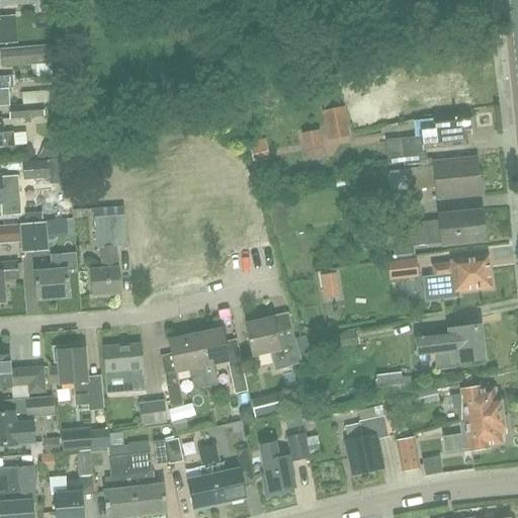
[(15,16),(0,17),(0,45),(17,44),(15,16)]
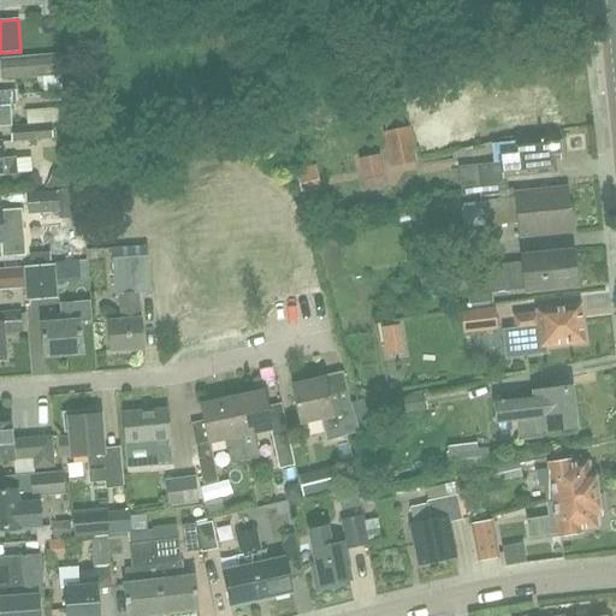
[(48,76),(61,76),(60,57),(47,57),(13,60),(0,60),(0,64),(1,81),(48,76)]
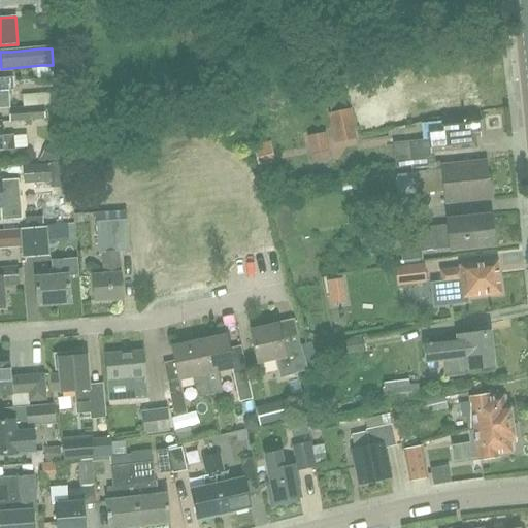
[(455,60),(421,62),(422,77),(434,76),(436,104),(483,101),(482,88),(486,87),(484,72),(456,74),(455,60)]
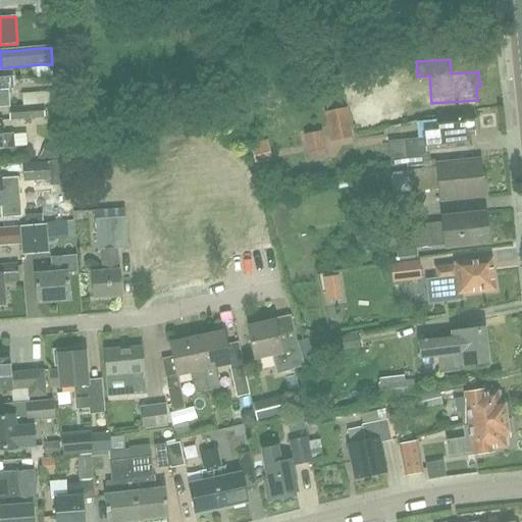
[(12,77),(0,77),(0,91),(13,90),(12,77)]
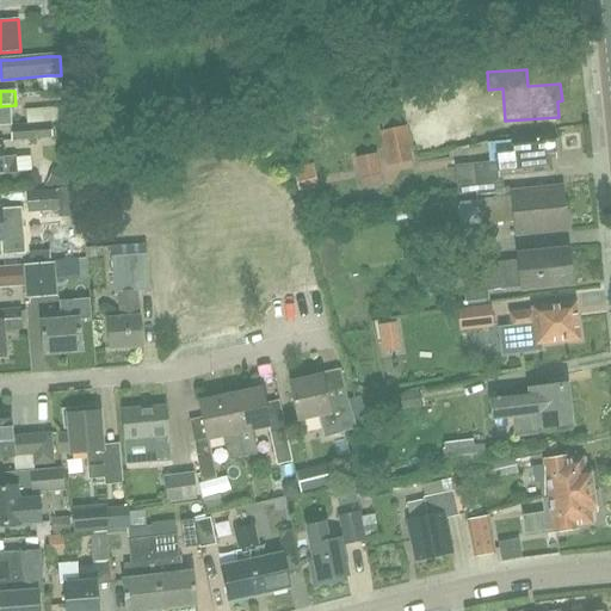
[(11,141),(38,139),(54,137),(53,123),(10,127),(11,141)]
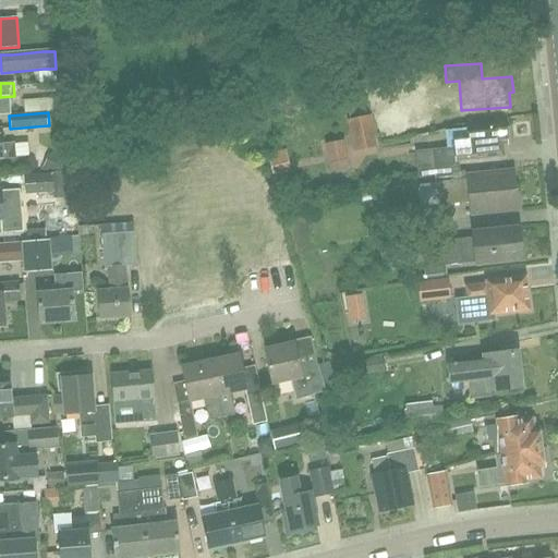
[(354,153),(376,147),(370,118),(356,121),(355,120),(348,121),(354,153)]
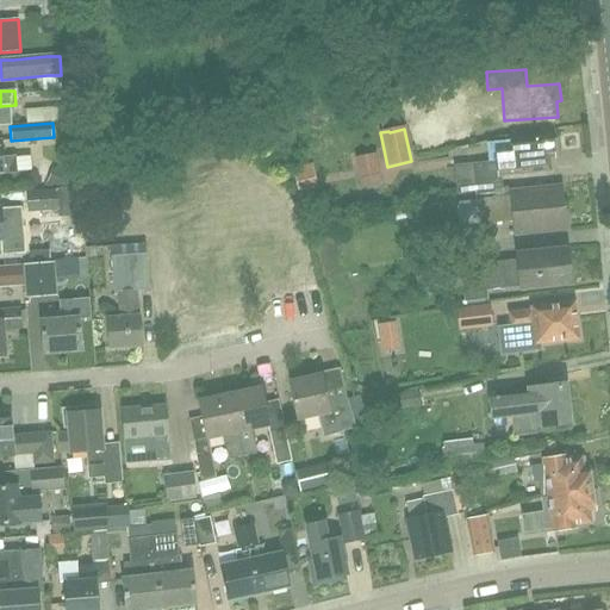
[(434,147),(431,132),(417,135),(419,149),(434,147)]
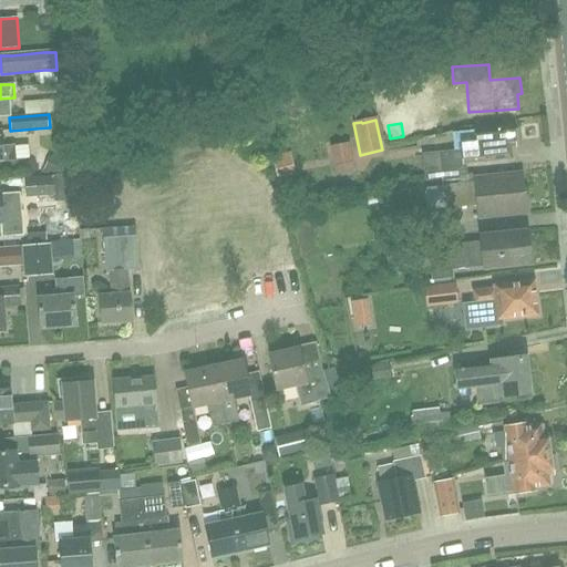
[(453,136),(455,151),(455,152),(423,156),(426,179),(465,175),(464,162),(477,161),(478,162),(512,157),(511,146),(514,145),(514,142),(518,141),(517,131),(513,131),(512,127),(464,133),(464,135),(453,136)]
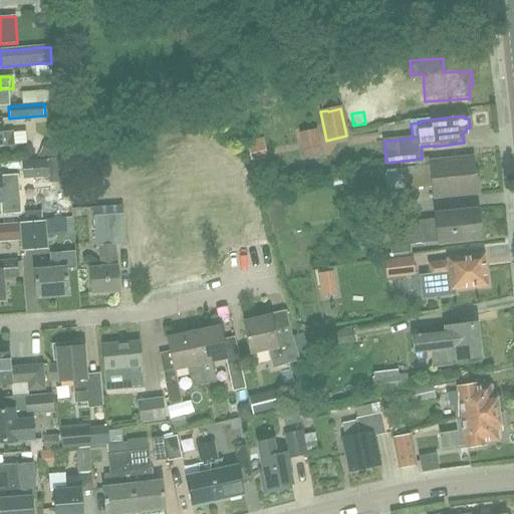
[(12,134),(2,135),(1,119),(0,118),(0,148),(3,148),(14,147),(12,134)]
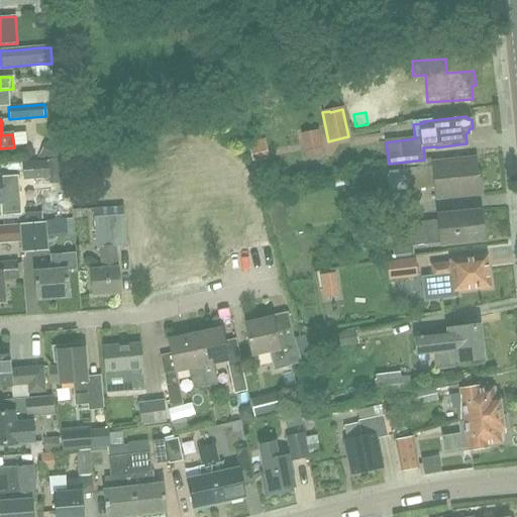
[(329,156),(324,132),(309,135),(314,159),(329,156)]
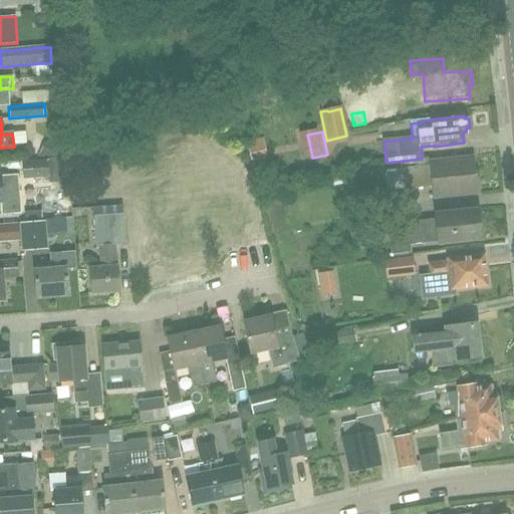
[(58,161),(58,148),(36,137),(31,149),(50,158),(58,161)]
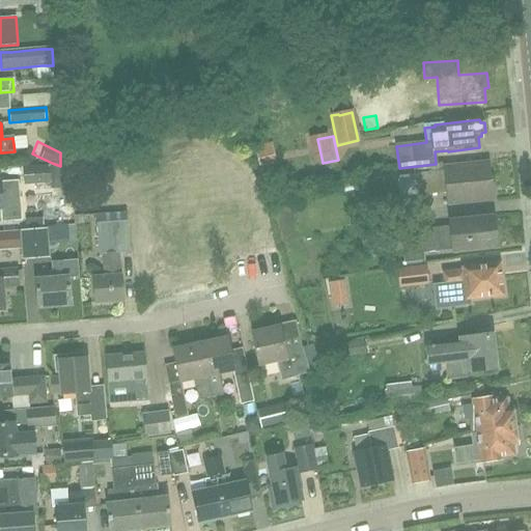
[(280,148),(261,154),(267,174),(285,169),(280,148)]
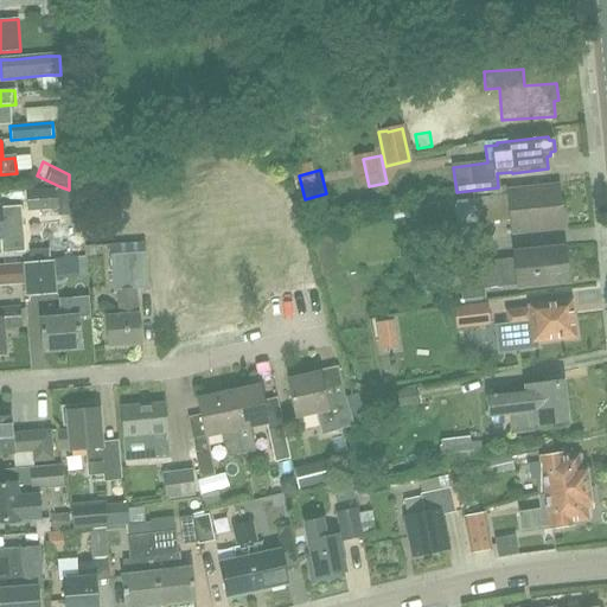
[(510,235),(563,229),(558,185),(505,191),(506,198),(473,202),(475,223),(509,219),(510,235)]
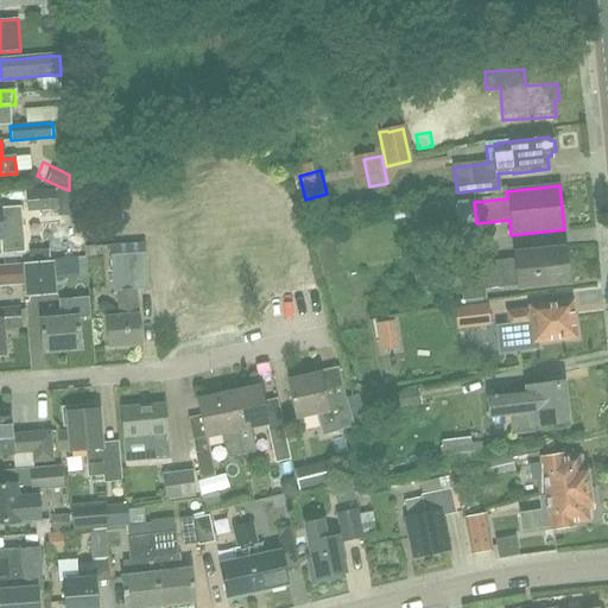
[(58,210),(57,198),(56,190),(56,189),(26,191),(27,213),(36,211),(58,210)]
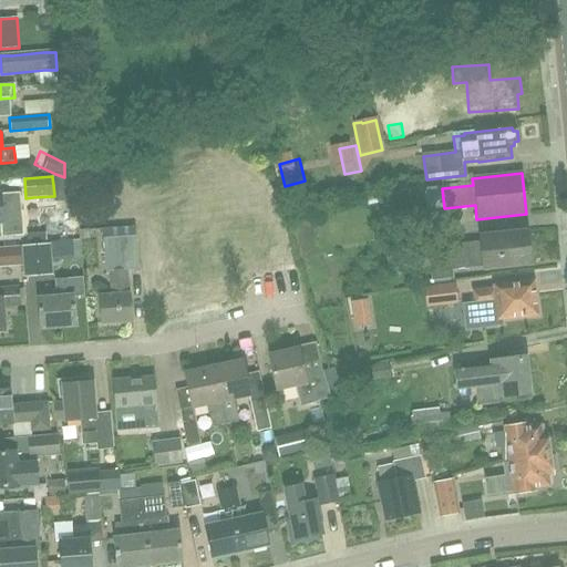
[(19,195),(1,197),(1,194),(0,193),(0,224),(0,225),(1,238),(22,236),(20,208),(19,195)]
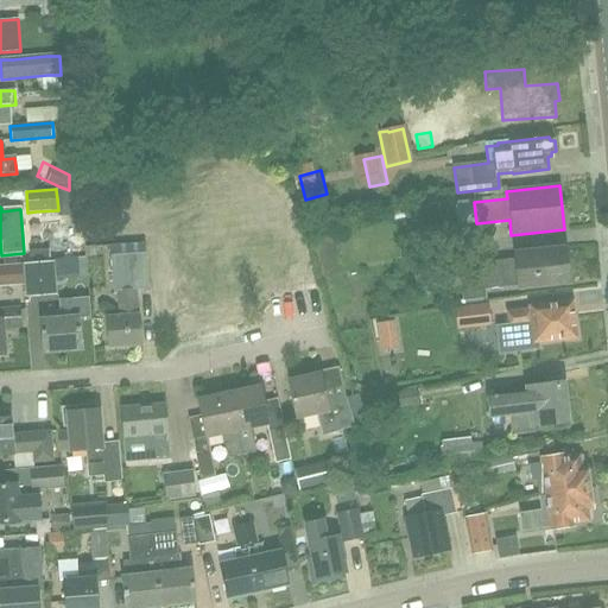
[(519,289),(569,283),(564,247),(514,252),(515,261),(482,265),(485,289),(518,285),(519,289)]
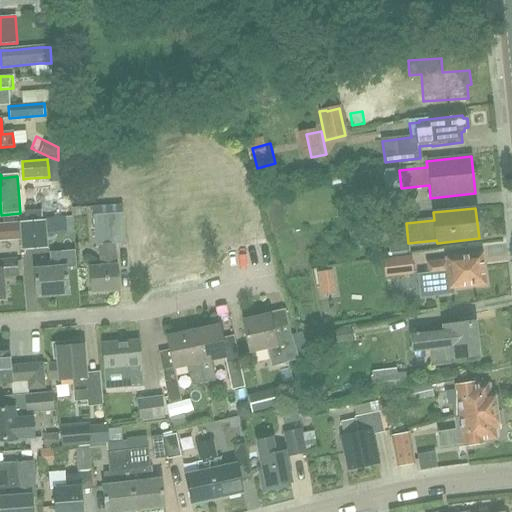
[(98,246),(100,267),(88,268),(90,292),(118,289),(116,266),(114,266),(112,237),(123,236),(122,213),(92,216),(94,246),(98,246)]
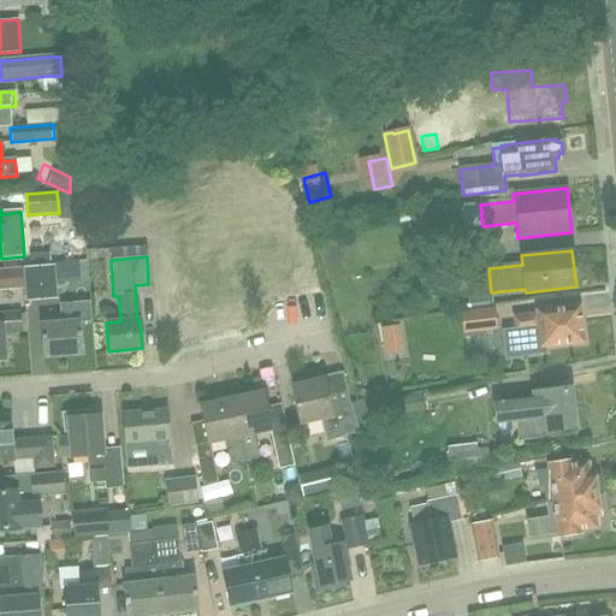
[(25,302),(55,300),(53,266),(23,268),(25,302)]
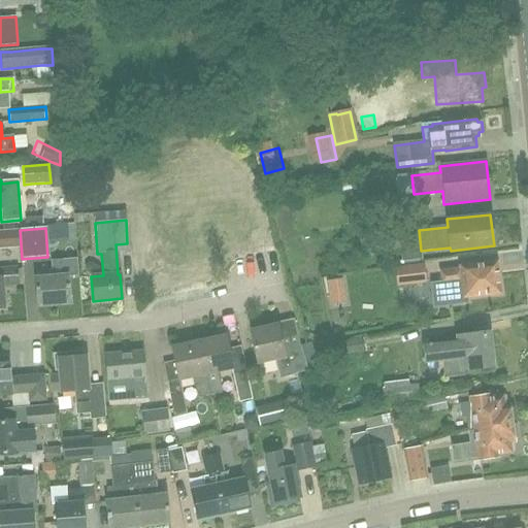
[(0,249),(20,248),(18,230),(0,230),(0,249)]
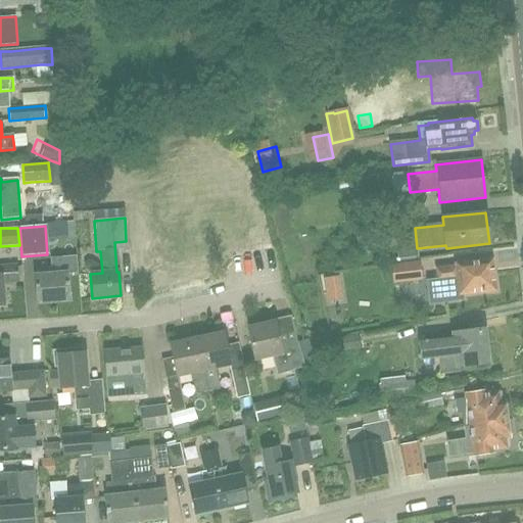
[(36,303),(68,300),(66,273),(63,274),(62,257),(50,258),(52,275),(34,276),(36,303)]
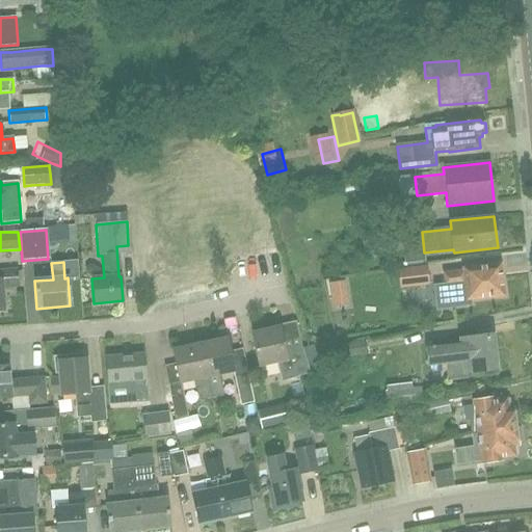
[(469,298),(503,294),(499,264),(463,268),(463,271),(443,273),(445,286),(446,286),(448,307),(470,303),(469,298)]
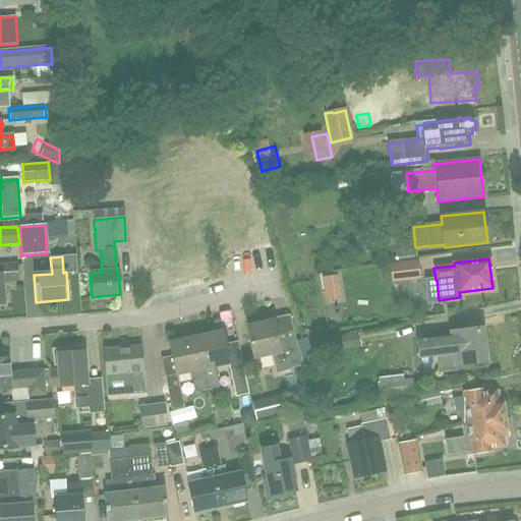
[(419,278),(417,261),(390,265),(392,281),(419,278)]
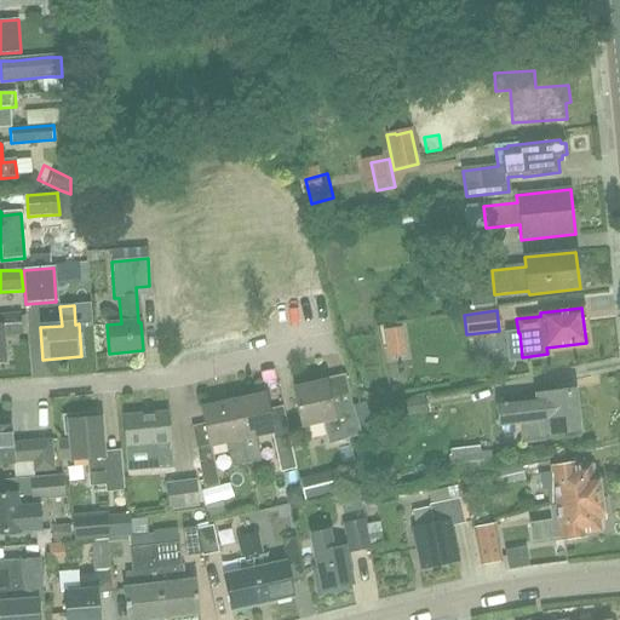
[(1,336),(19,334),(18,315),(0,314),(0,323),(0,325),(0,362),(4,363),(1,336)]
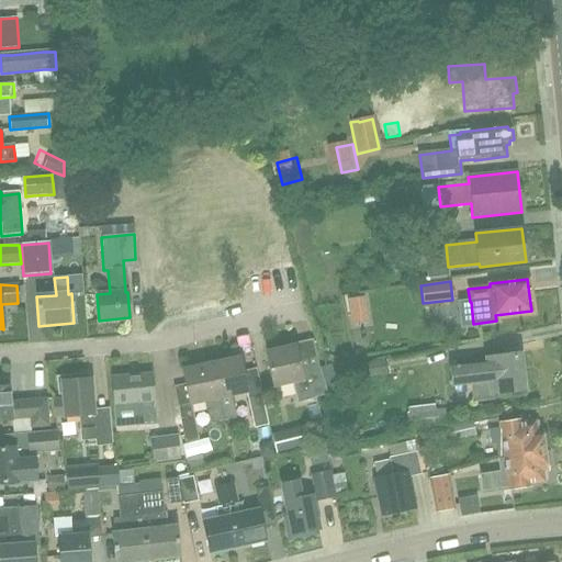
[(299,403),(326,394),(316,363),(300,369),(294,346),(266,351),(273,388),(294,383),(299,403)]
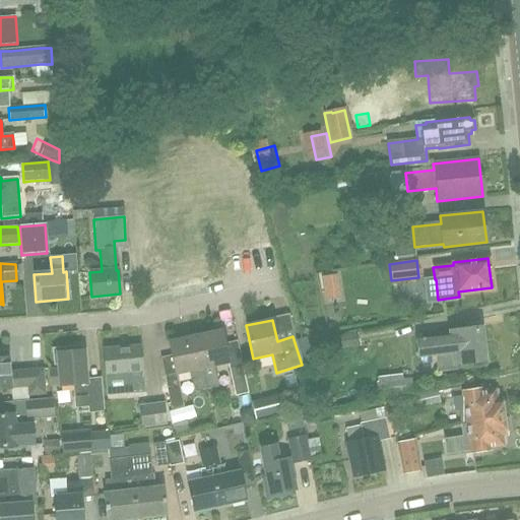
[(454,366),(485,362),(481,326),(449,330),(449,336),(414,340),(416,356),(435,354),(437,372),(454,370),(454,366)]
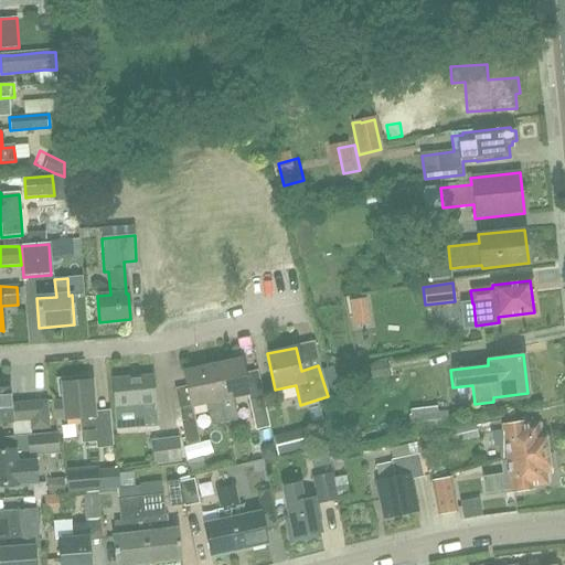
[(233,397),(247,394),(255,430),(269,427),(257,371),(244,373),(241,359),(211,365),(222,409),(224,423),(237,420),(233,397)]
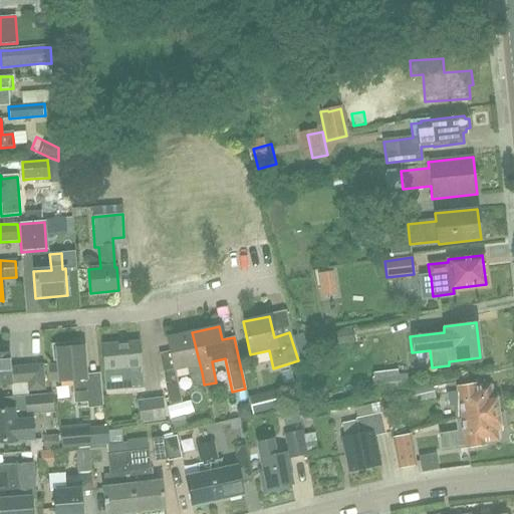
[(308,350),(355,342),(353,329),(305,337),(308,350)]
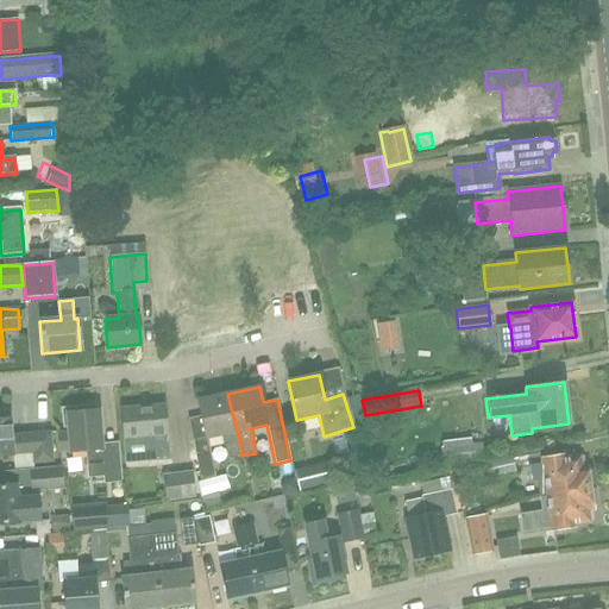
[(198,400),(201,416),(206,438),(223,434),(225,444),(227,458),(242,456),(239,441),(227,394),(198,400)]
